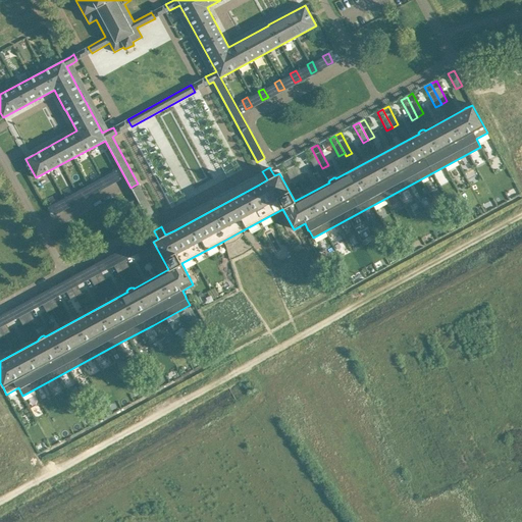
[(311,148),(306,151),(314,166),(319,163),(311,148)]
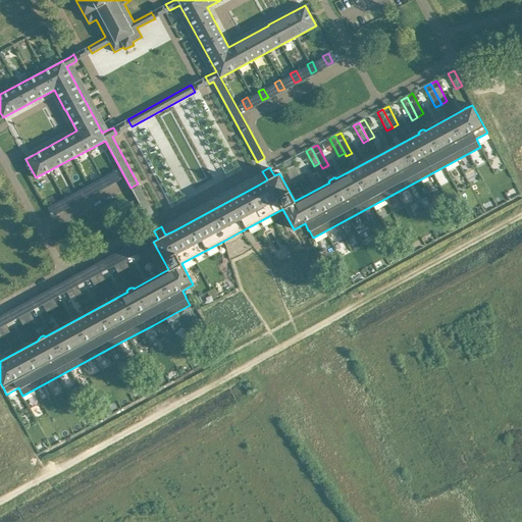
[(294,158),(288,161),(299,181),(304,178),(294,158)]
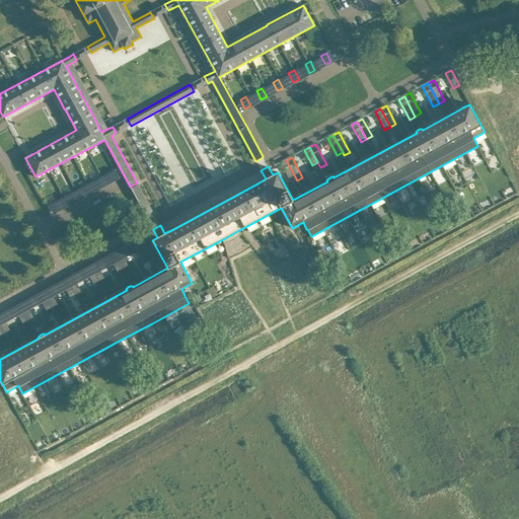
[(286,160),(280,163),(291,183),(297,180),(286,160)]
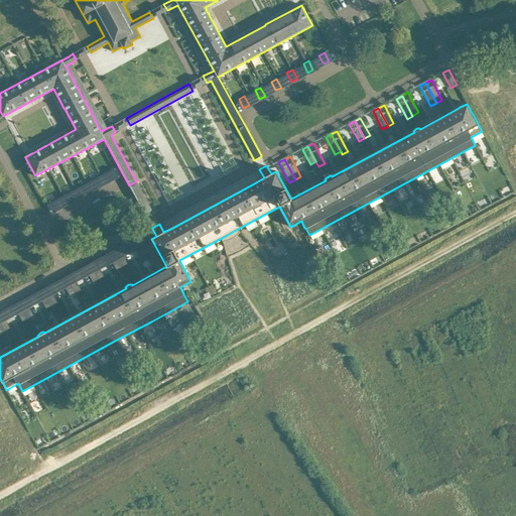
[(112,168),(106,170),(111,179),(116,176),(112,168)]
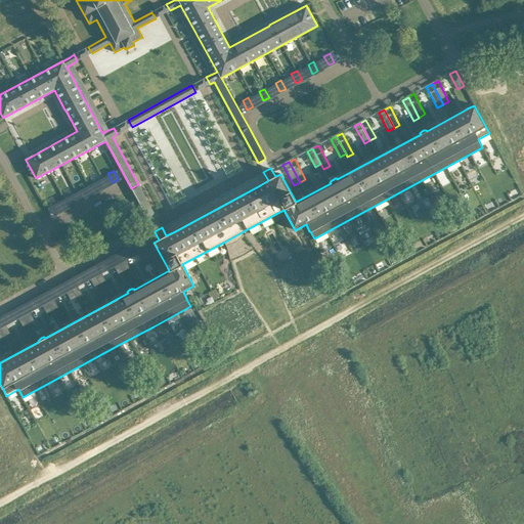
[(98,178),(93,181),(98,190),(103,187),(98,178)]
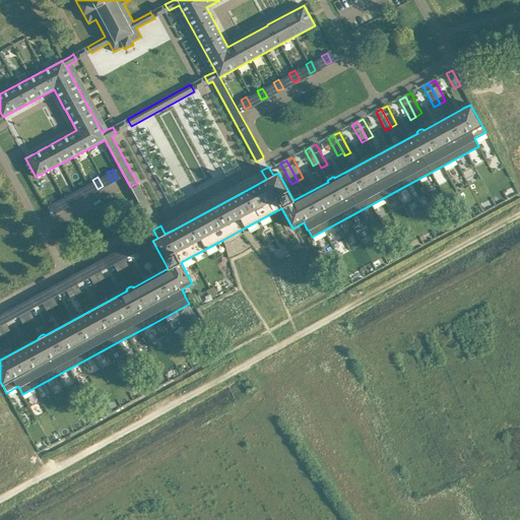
[(83,185),(78,188),(83,196),(88,194),(83,185)]
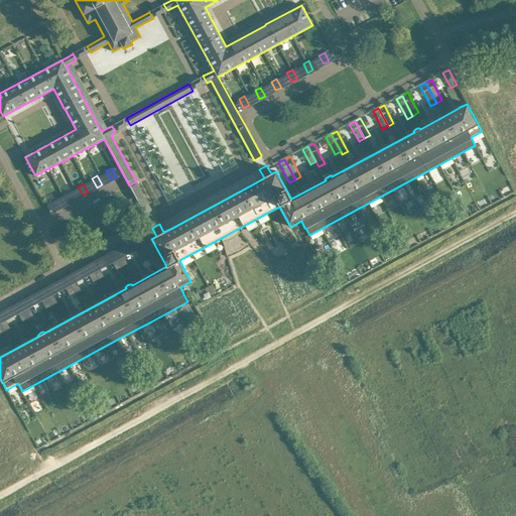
[(138,185),(131,188),(147,218),(154,215),(138,185)]
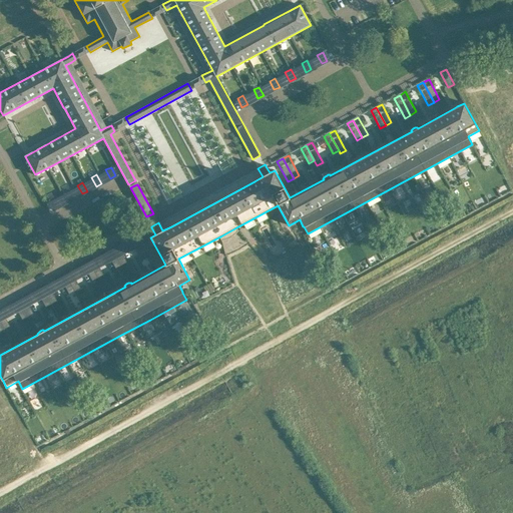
[(68,189),(63,192),(68,201),(73,198),(68,189)]
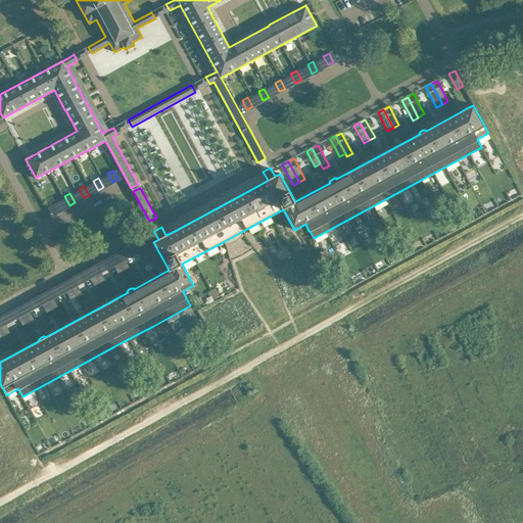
[(55,201),(50,204),(55,214),(60,210),(55,201)]
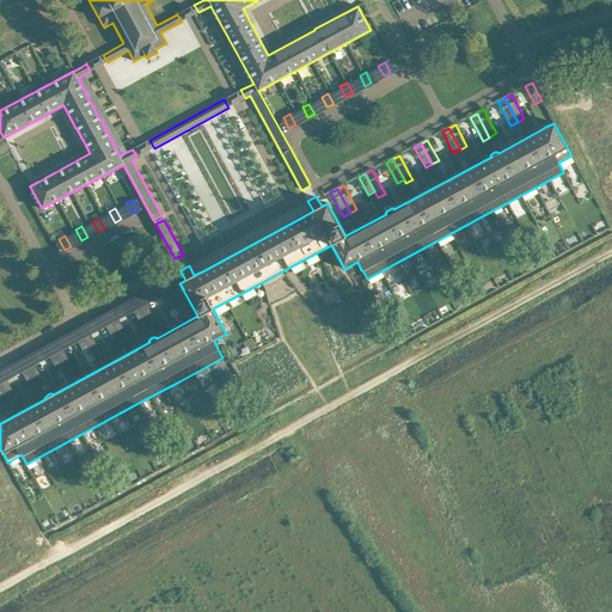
[(170,281),(163,285),(173,303),(179,298),(170,281)]
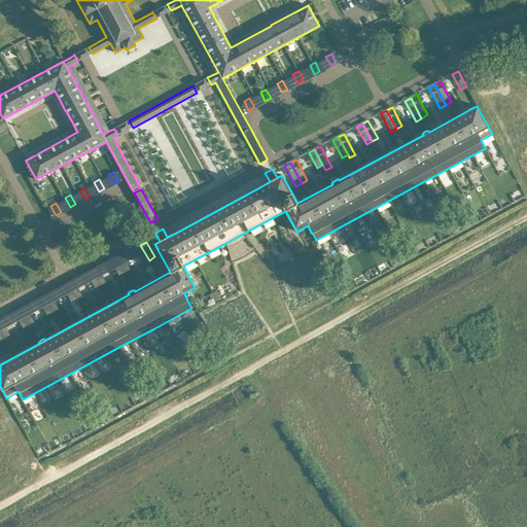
[(140,245),(135,248),(143,264),(149,260),(140,245)]
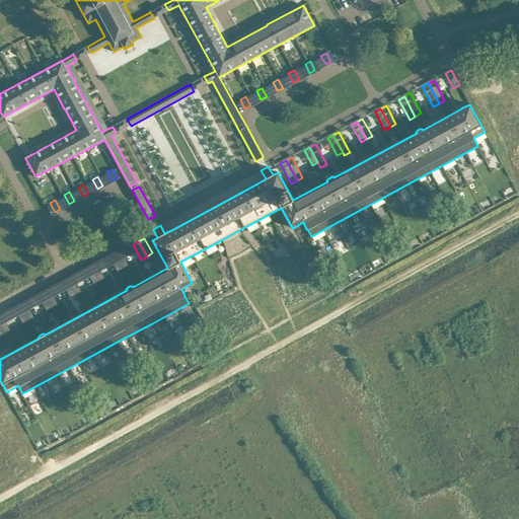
[(121,250),(115,253),(123,269),(129,266),(121,250)]
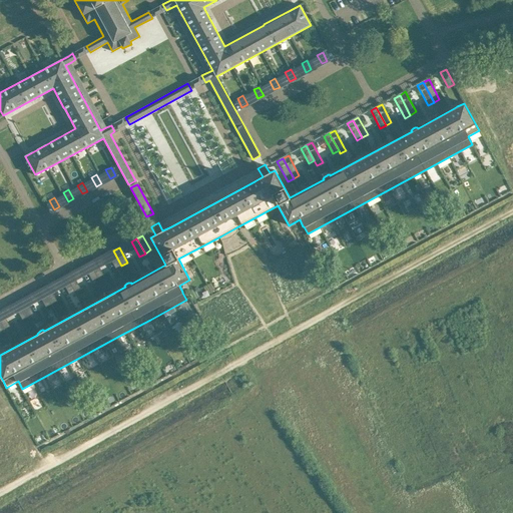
[(113,250),(108,253),(116,269),(121,266),(113,250)]
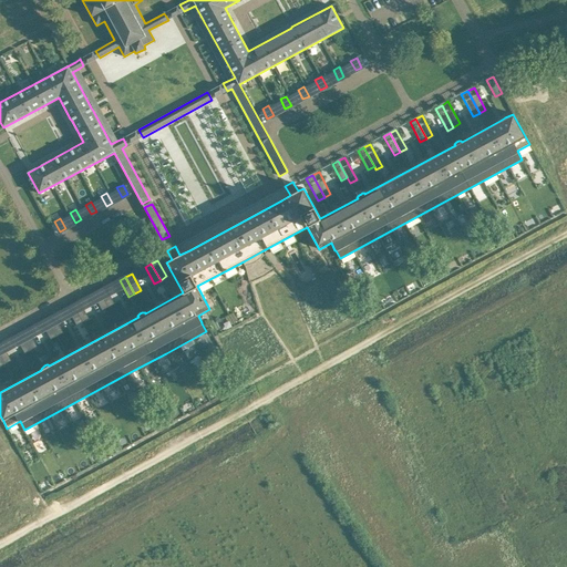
[(106,288),(100,291),(109,308),(115,305),(106,288)]
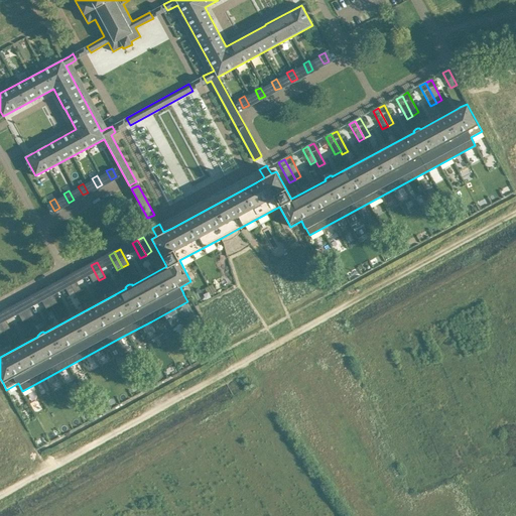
[(91,265),(85,268),(93,283),(99,280),(91,265)]
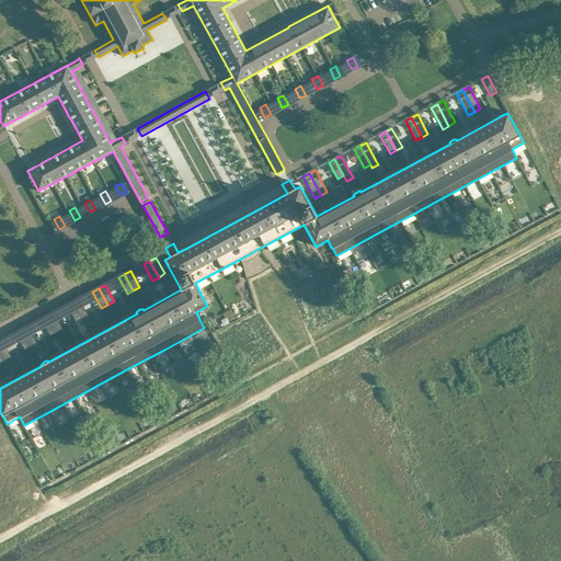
[(79,299),(73,302),(82,319),(88,316),(79,299)]
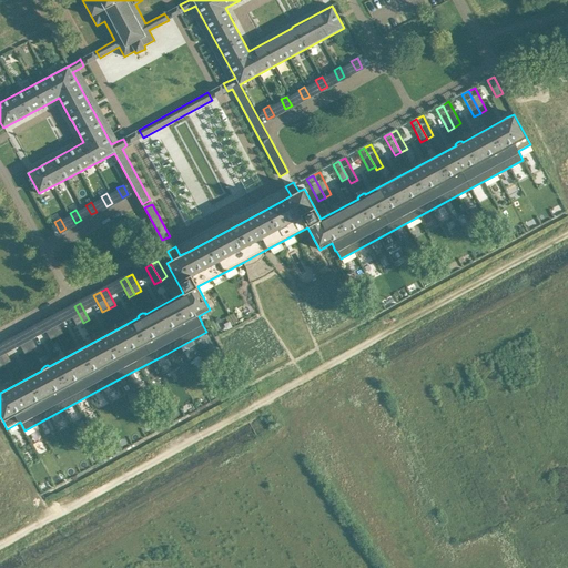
[(74,306),(68,310),(77,326),(83,323),(74,306)]
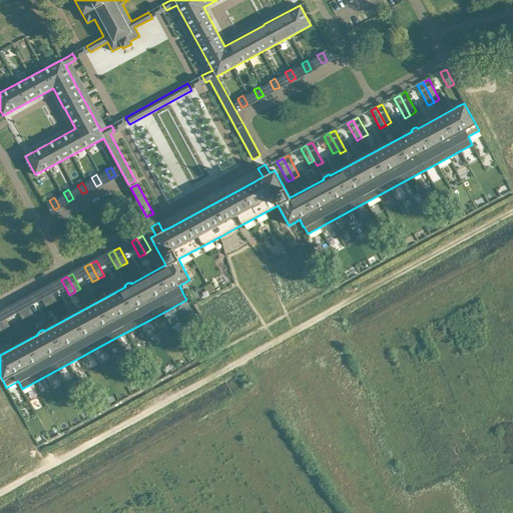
[(49,286),(43,289),(51,304),(57,301),(49,286)]
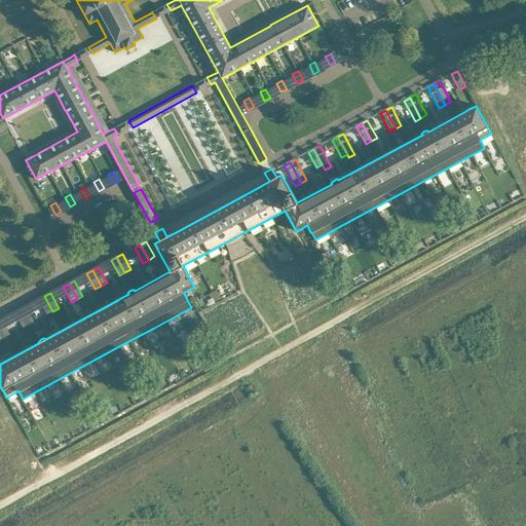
[(44,296),(39,299),(47,314),(52,311),(44,296)]
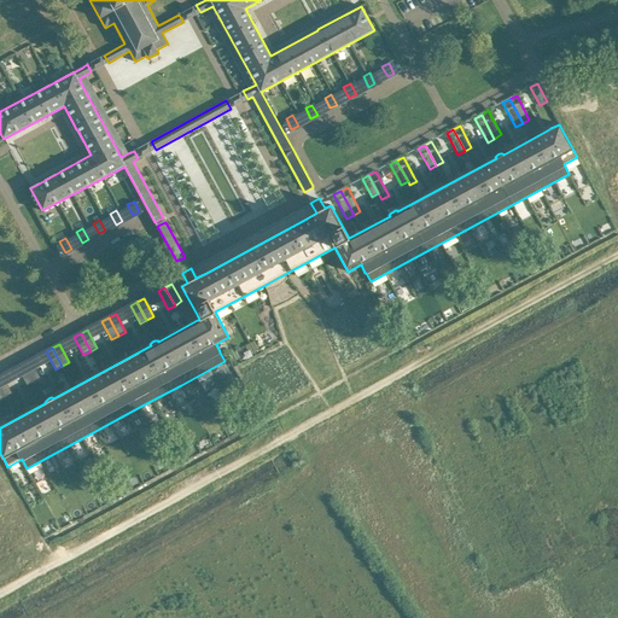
[(30,360),(24,363),(34,382),(40,378),(30,360)]
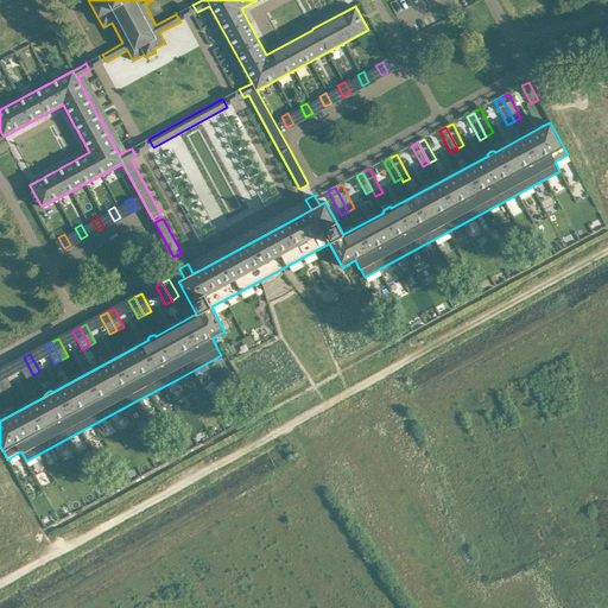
[(24,358),(17,361),(26,379),(33,375),(24,358)]
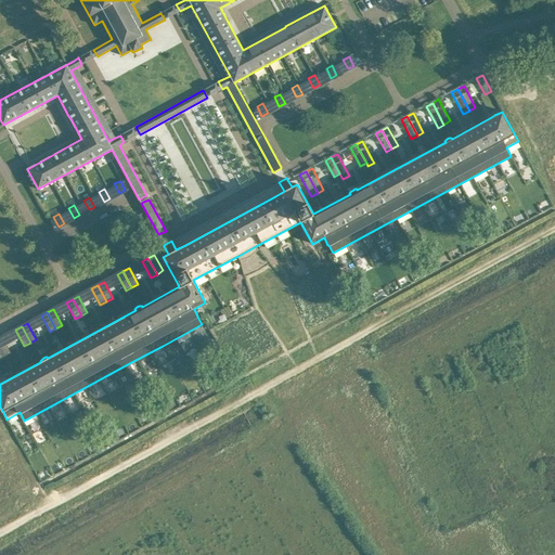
[(2,337),(0,337),(0,347),(4,357),(11,353),(2,337)]
